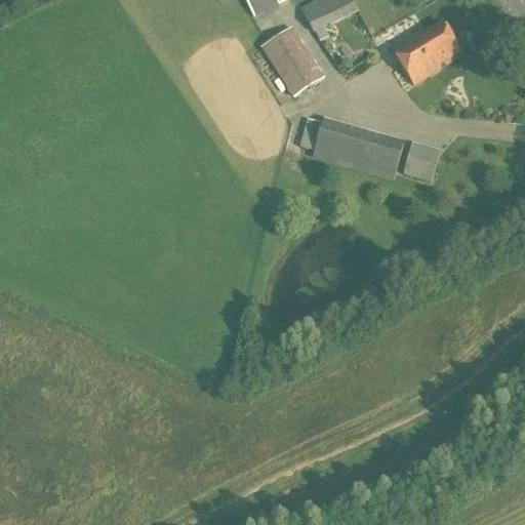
[(244,0),(254,19),(292,0),(244,0)]
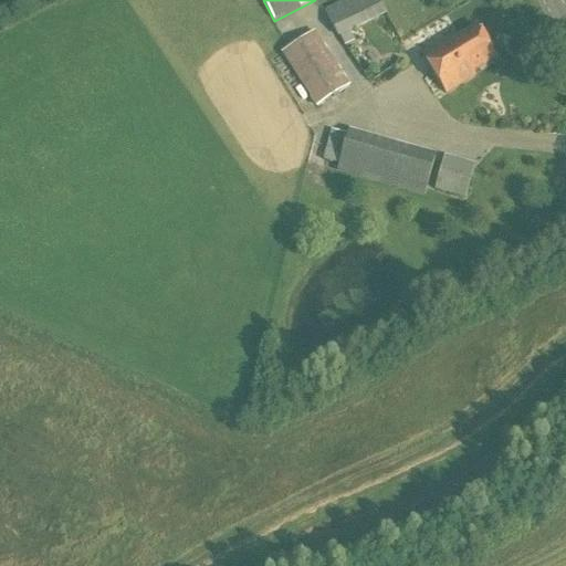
[(355,42),(352,37),(350,33),(387,16),(379,0),(345,0),(325,10),(338,39),(341,38),(345,46),(355,42)]
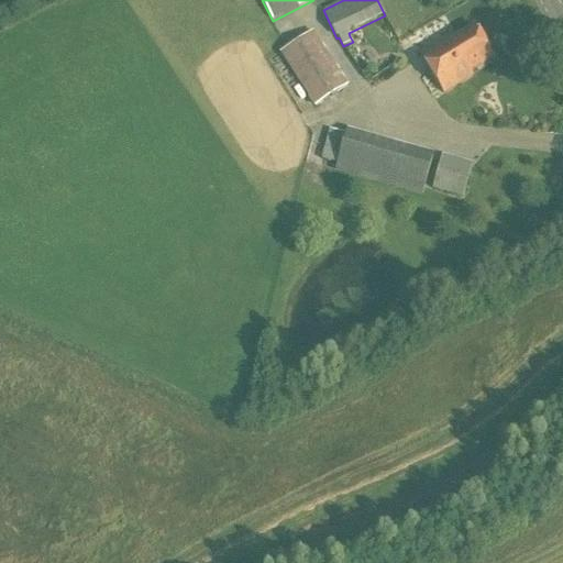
[(493,57),(479,36),(474,26),(452,40),(450,35),(420,53),(444,92),(474,75),(471,72),(493,57)]
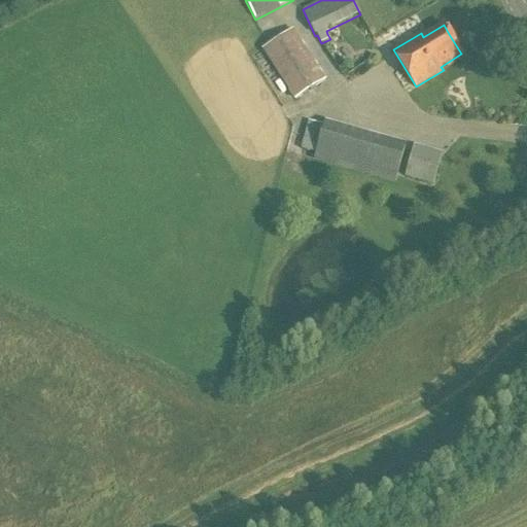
[(294,100),(326,79),(293,29),(261,49),(294,100)]
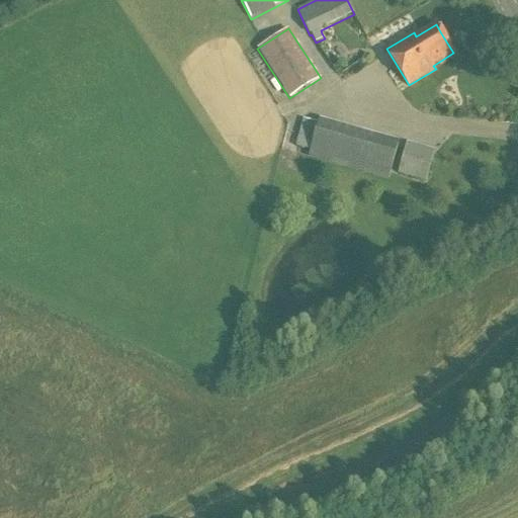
[(319,122),(304,118),(295,147),(311,151),(309,159),(390,181),(401,141),(320,118),(319,122)]
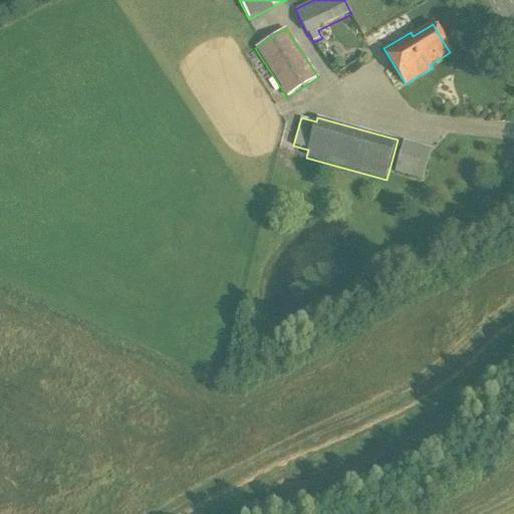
[(423,183),(432,151),(404,143),(395,176),(423,183)]
